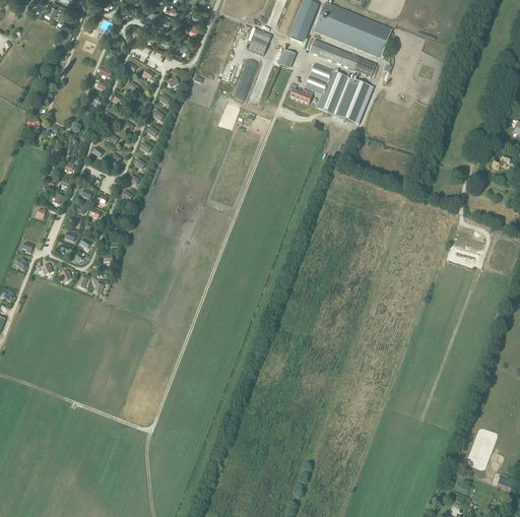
[(40,0),(37,7),(43,9),(47,1),(45,0),(40,0)]
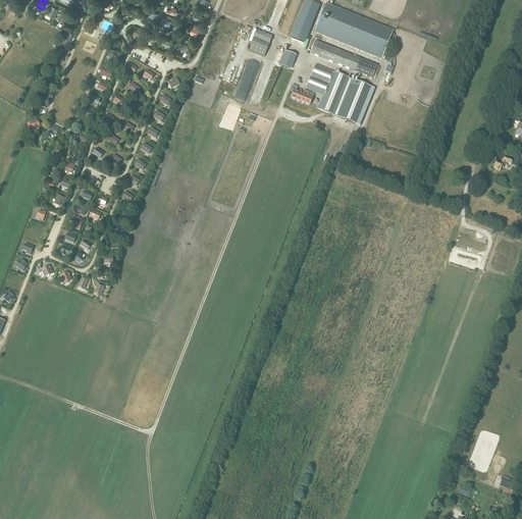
[(165,3),(163,7),(165,8),(165,9),(173,12),(176,7),(176,6),(171,4),(171,2),(168,0),(167,3),(165,3)]
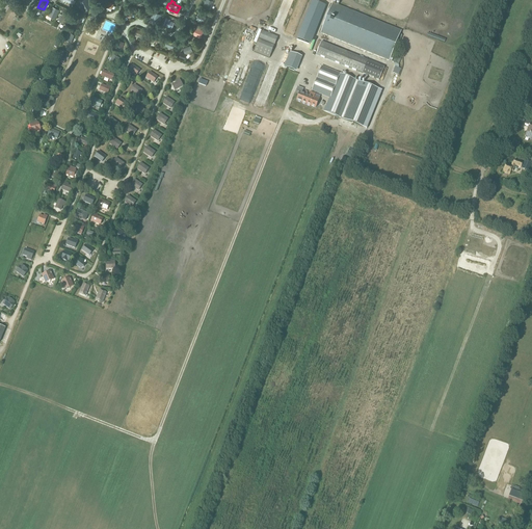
[(312,0),(297,36),(310,42),(325,3),(318,0),(312,0)]
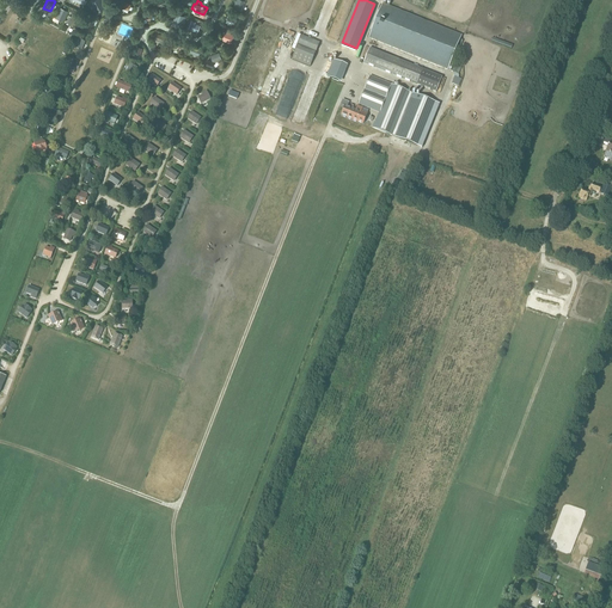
[(383,0),(368,35),(448,67),(461,32),(383,0)]
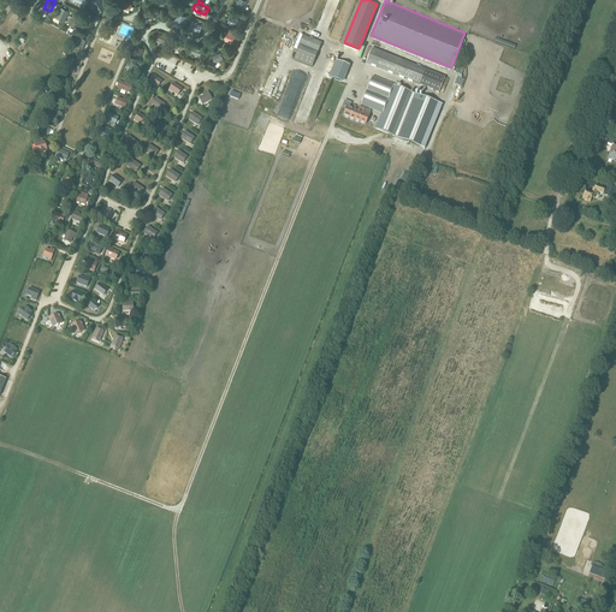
[(61,5),(57,15),(63,17),(67,7),(61,5)]
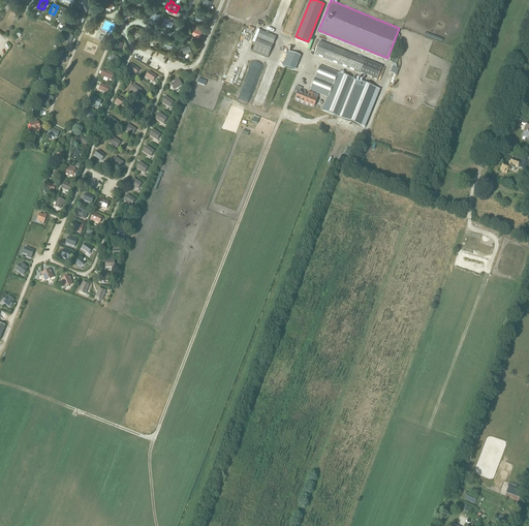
[(129,5),(126,4),(123,11),(130,14),(132,9),(128,7),(129,5)]
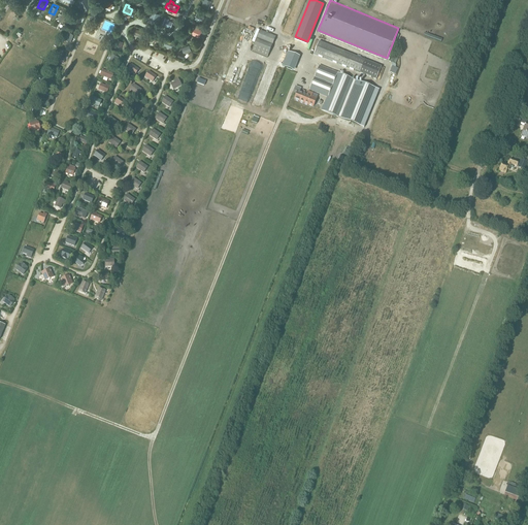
[(63,8),(60,18),(65,20),(69,11),(63,8)]
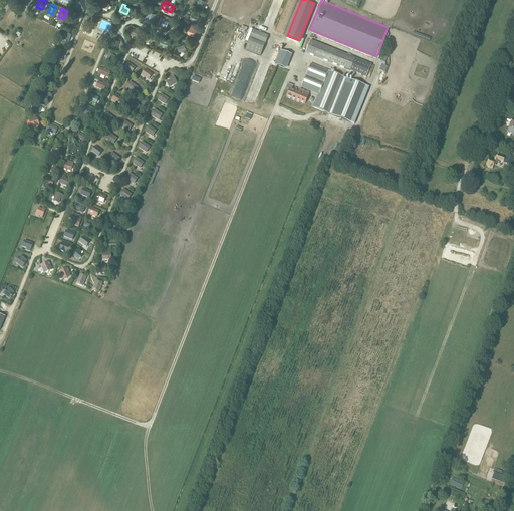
[(149,9),(146,17),(152,20),(154,15),(155,16),(157,12),(149,9)]
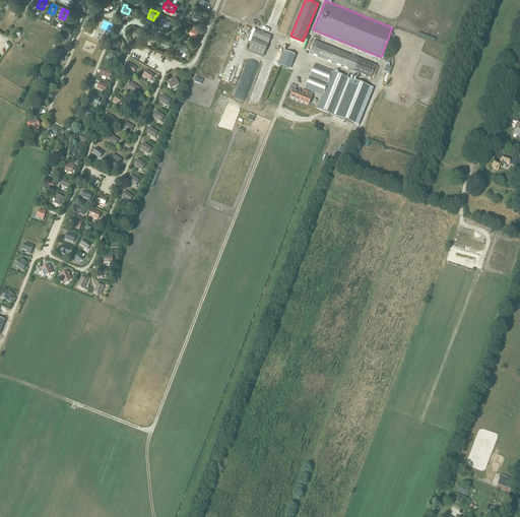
[(194,10),(192,16),(194,16),(194,18),(198,20),(198,18),(200,18),(202,13),(194,10)]
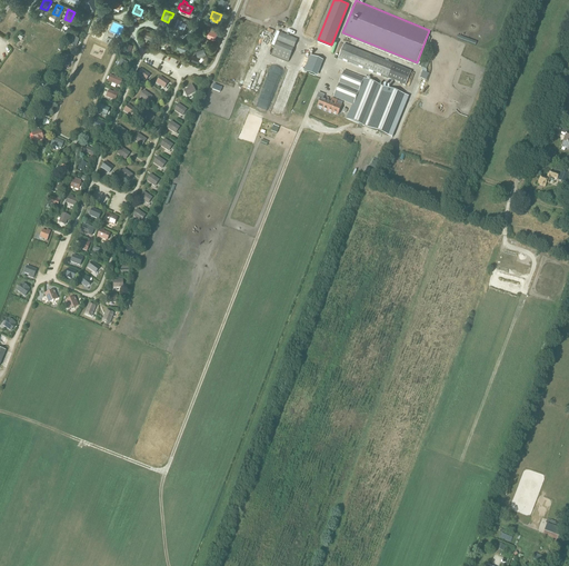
[(88,17),(81,13),(77,26),(83,28),(88,17)]
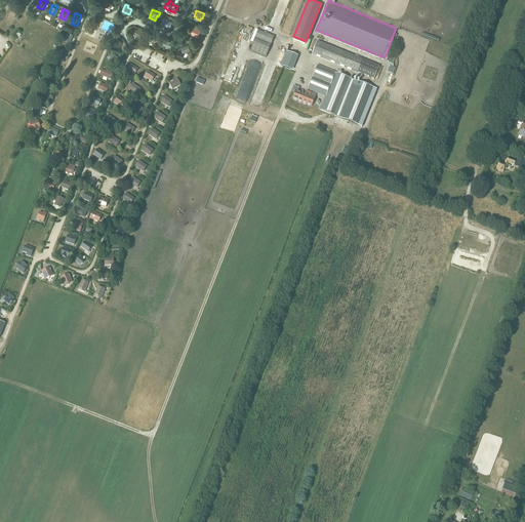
[(165,14),(162,22),(169,25),(171,18),(167,17),(168,15),(165,14)]
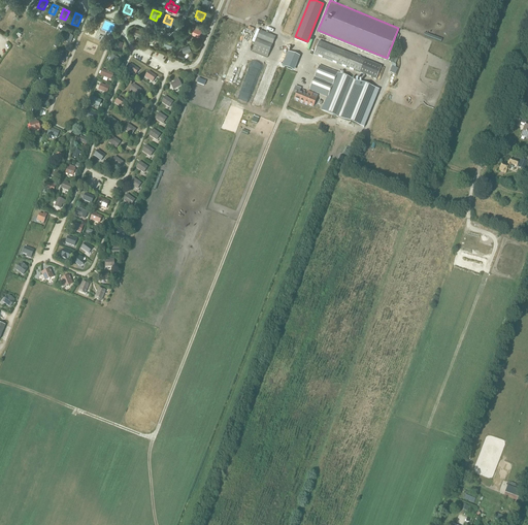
[(197,27),(193,25),(191,31),(198,34),(201,26),(198,25),(197,27)]
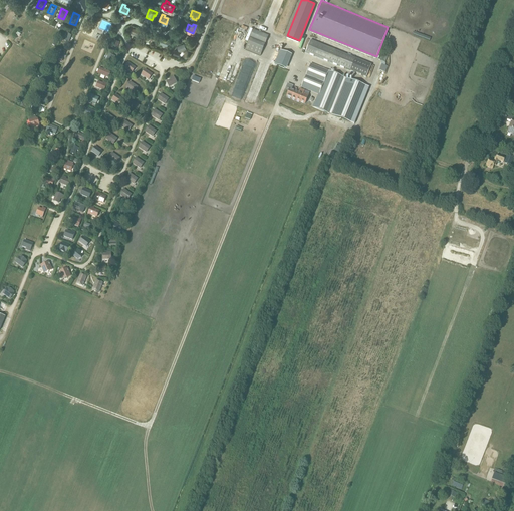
[(140,34),(142,29),(131,25),(127,30),(140,34)]
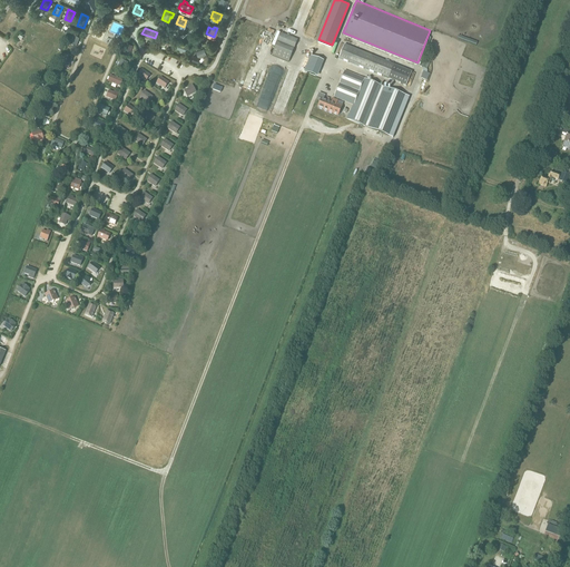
[(281,30),(277,39),(293,46),(294,46),(297,37),(281,30)]
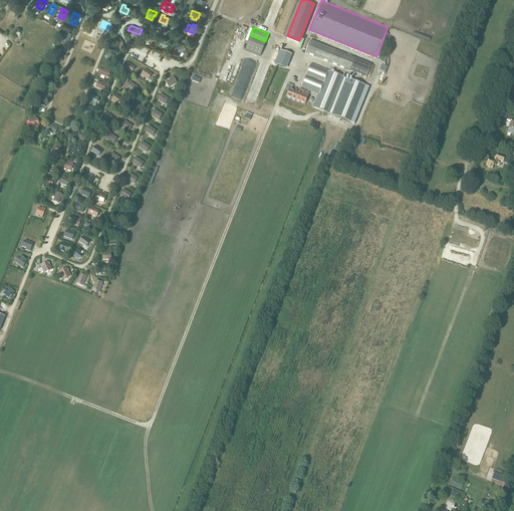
[(146,30),(144,35),(151,38),(154,33),(146,30)]
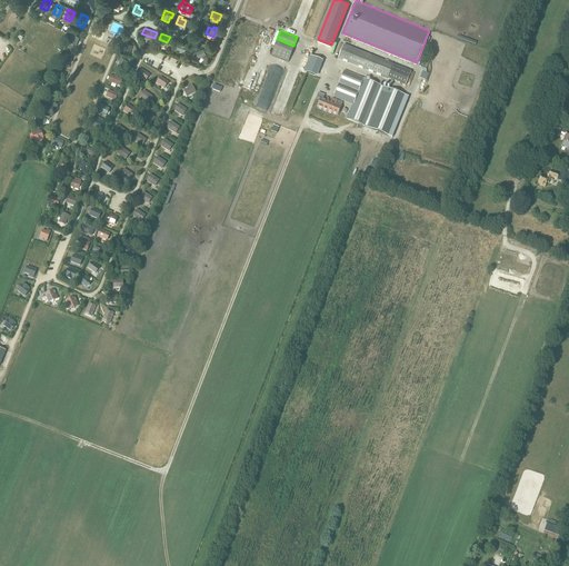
[(133,41),(128,39),(125,48),(130,50),(133,41)]
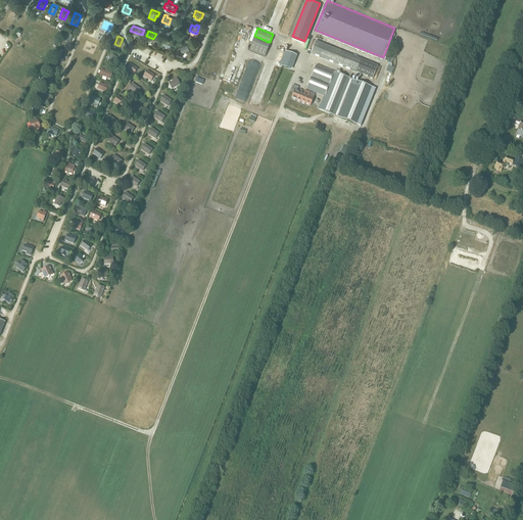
[(254,36),(249,48),(265,54),(269,42),(254,36)]
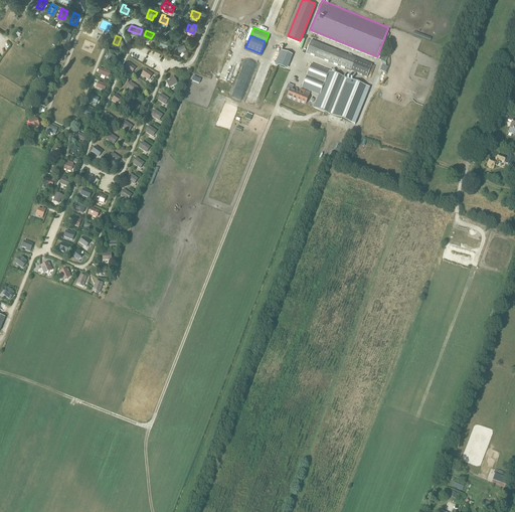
[(311,38),(306,50),(367,74),(372,62),(311,38)]
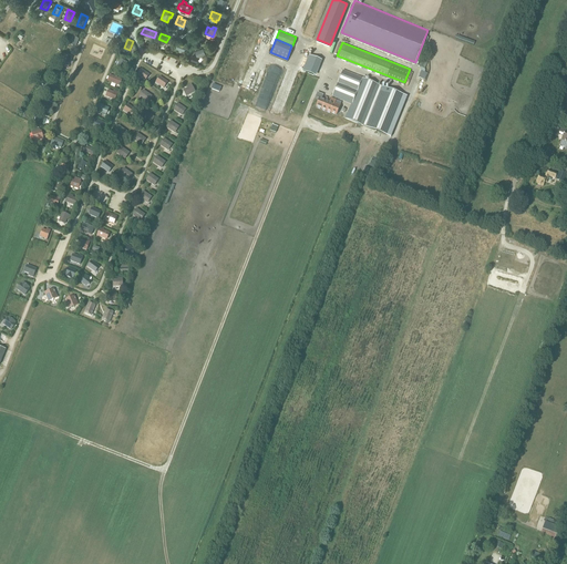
[(193,52),(192,58),(196,60),(198,55),(206,52),(204,47),(203,45),(195,49),(197,54),(195,53),(193,52)]
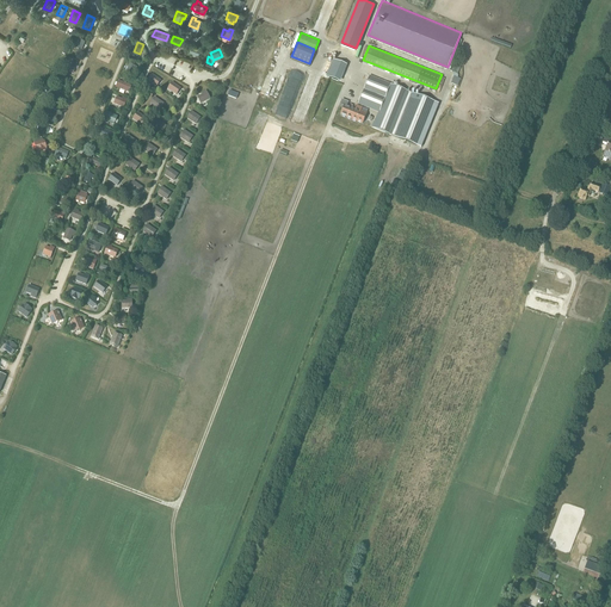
[(74,69),(79,59),(72,56),(67,67),(74,69)]
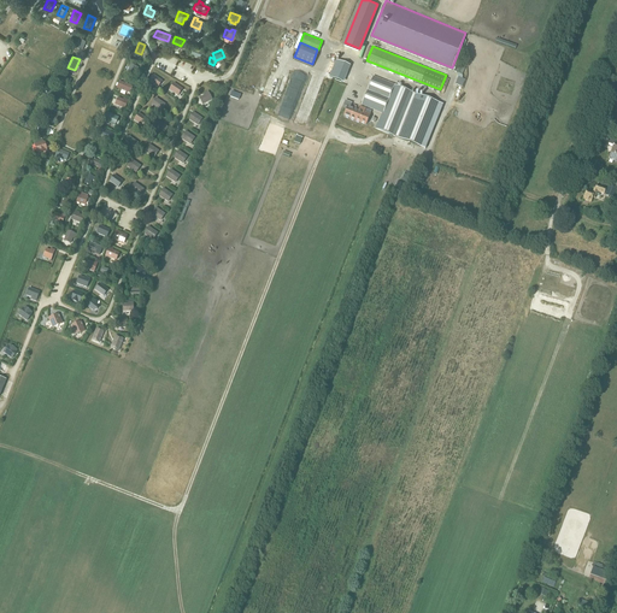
[(135,75),(139,65),(131,62),(128,72),(135,75)]
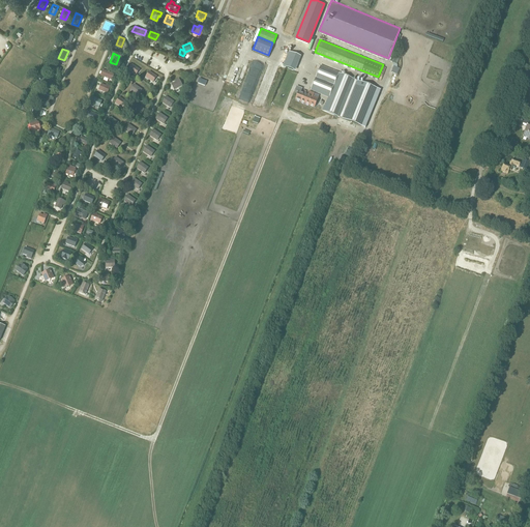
[(285,59),(283,63),(294,67),(295,63),(285,59)]
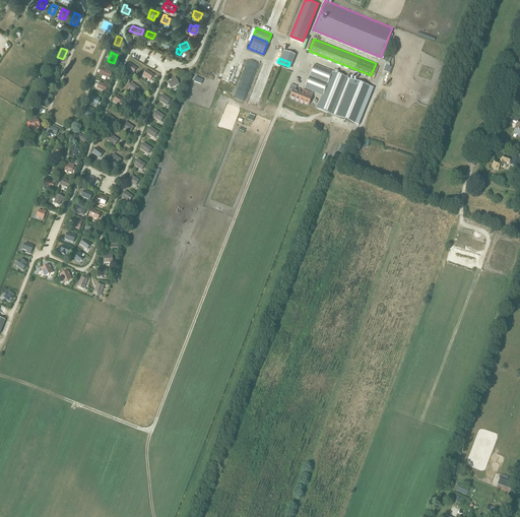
[(53,60),(50,68),(57,71),(60,64),(55,62),(56,61),(53,60)]
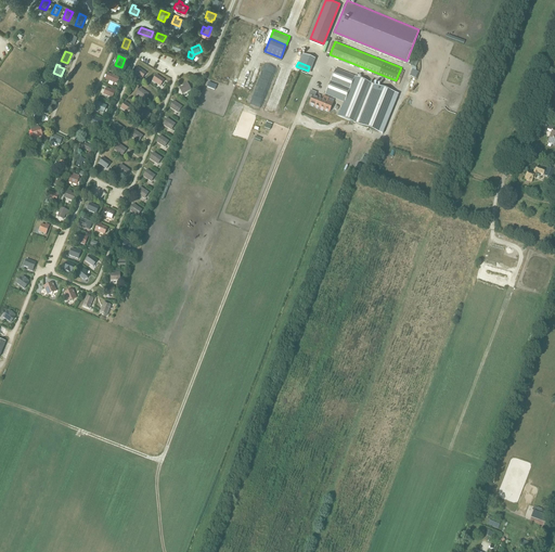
[(139,64),(134,71),(143,76),(147,69),(139,64)]
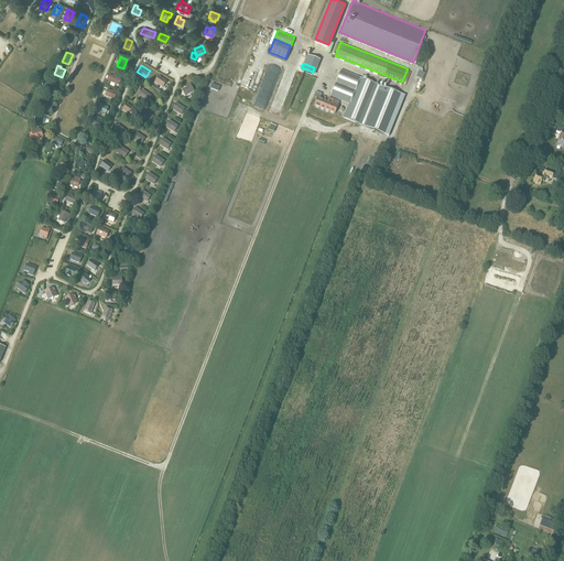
[(340,66),(329,93),(349,100),(346,109),(345,109),(343,115),(384,131),(401,92),(340,66)]
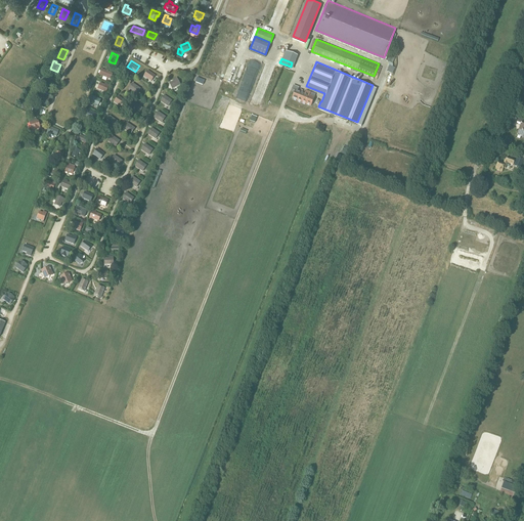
[(100,73),(111,76),(113,71),(102,67),(100,73)]
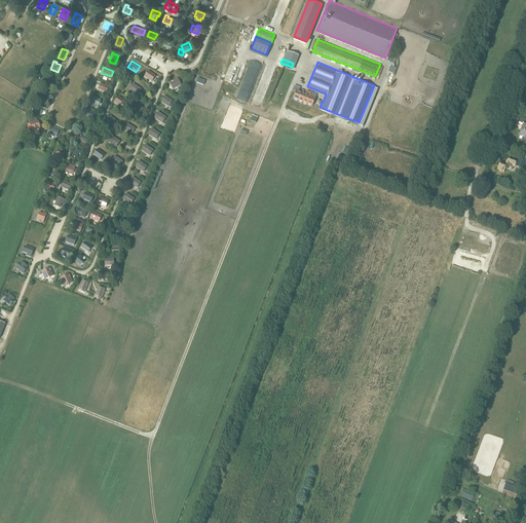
[(148,68),(144,74),(152,79),(156,73),(148,68)]
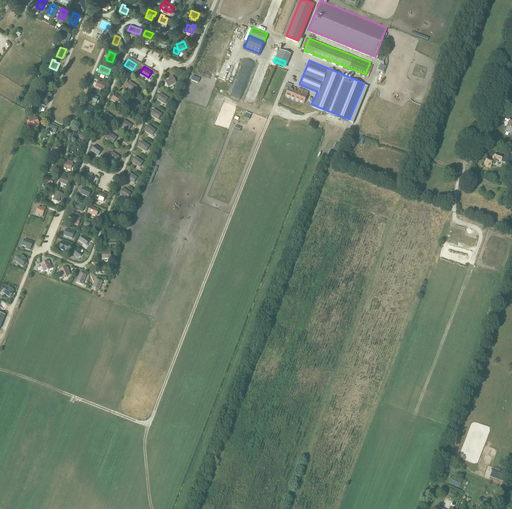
[(168,85),(176,81),(173,75),(165,79),(168,85)]
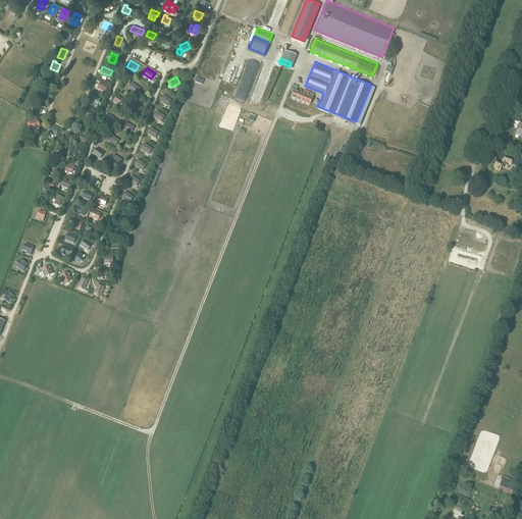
[(48,79),(46,85),(53,88),(56,82),(51,80),(48,79)]
